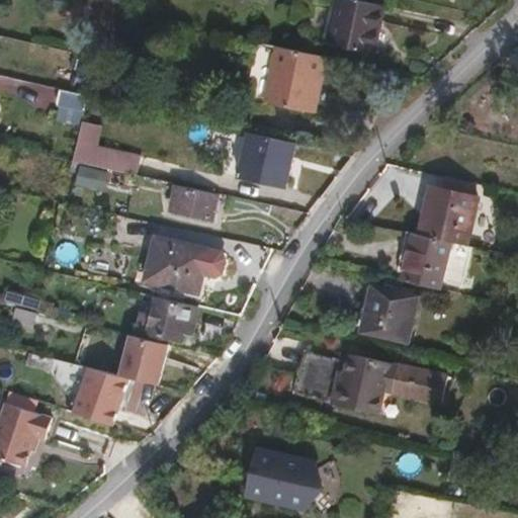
[(370,63),(381,15),(335,4),(324,52),(370,63)]
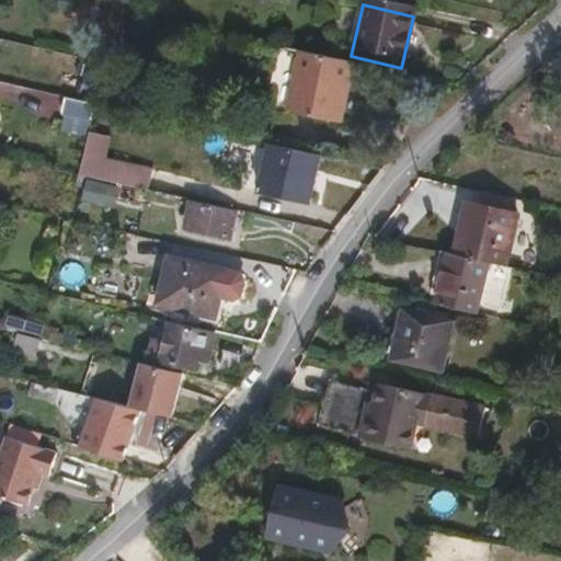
[(270,116),(333,130),(340,104),(338,104),(345,69),(275,54),(266,93),(272,103),(270,116)]
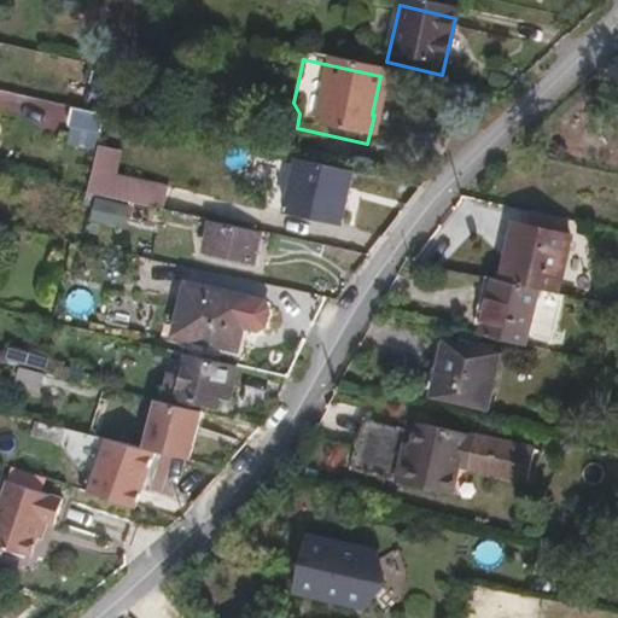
[(100,127),(104,111),(71,104),(68,120),(100,127)]
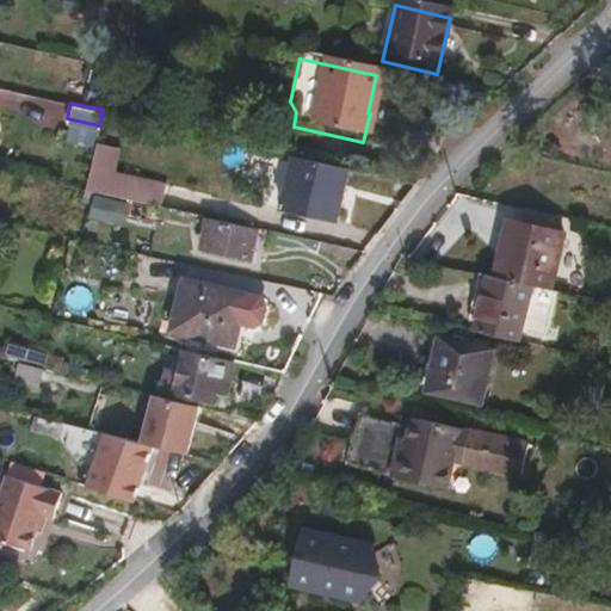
[(97,140),(88,190),(165,203),(168,179),(118,171),(123,144),(97,140)]
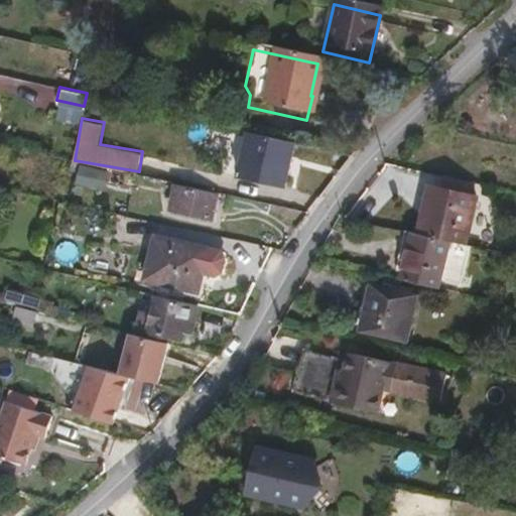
[(285,184),(295,141),(249,130),(243,157),(262,162),(258,177),(285,184)]
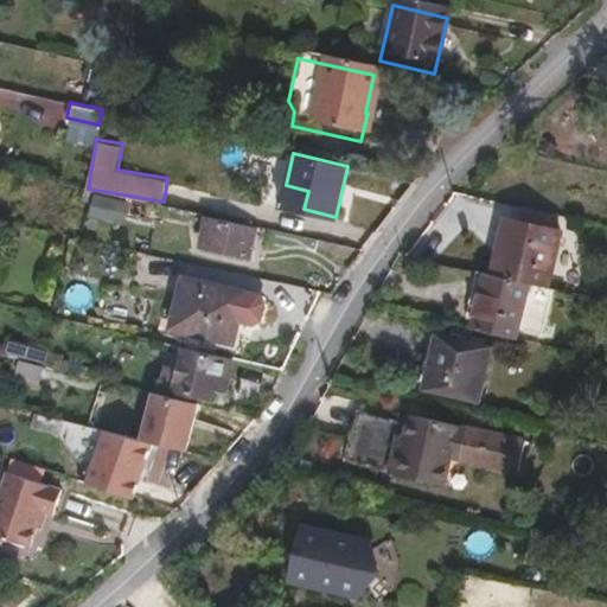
[(286,185),(281,204),(304,209),(308,191),(286,185)]
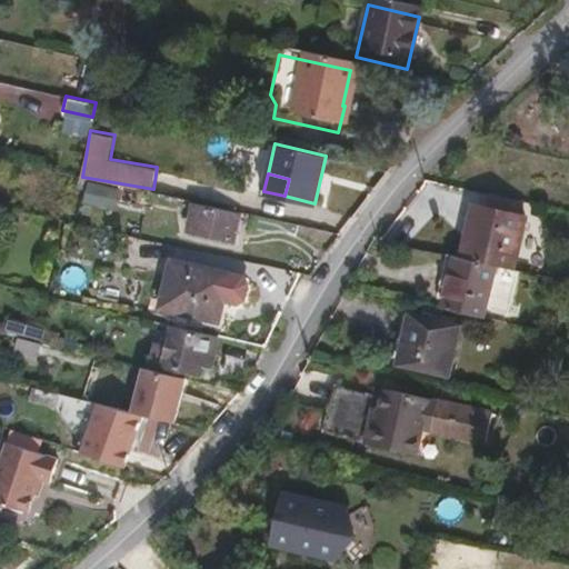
[(108,202),(109,181),(88,180),(87,201),(108,202)]
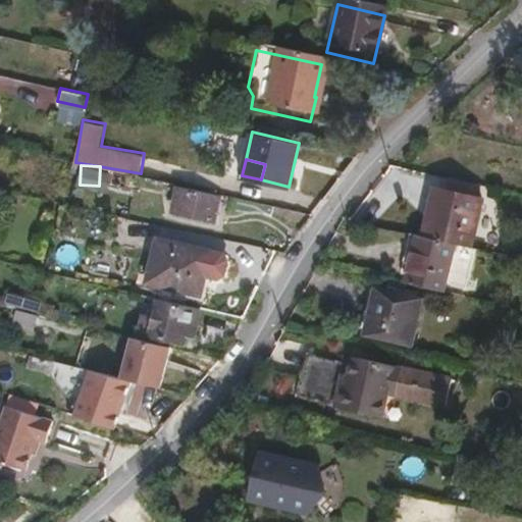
[(215,219),(221,194),(181,186),(175,210),(215,219)]
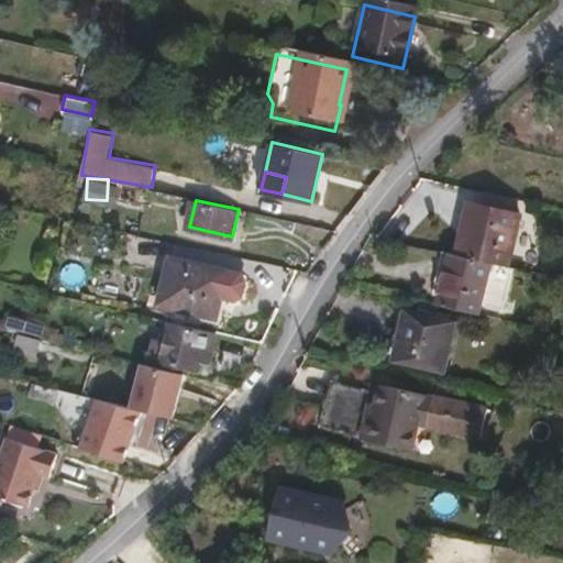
[(464,235),(462,235),(456,255),(492,263),(507,267),(521,213),(474,201),(464,235)]
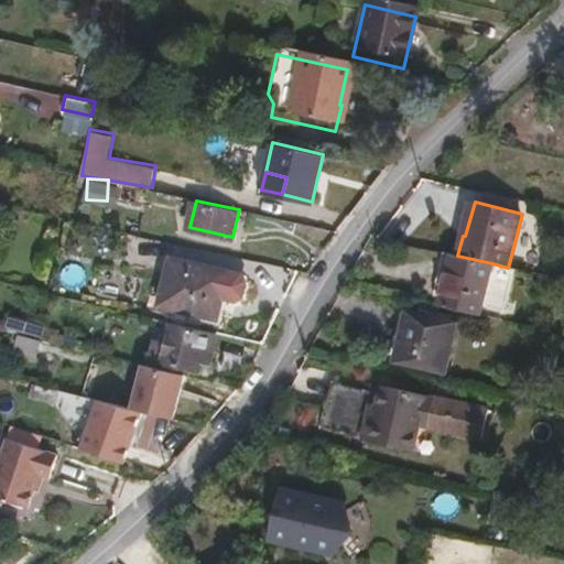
[(427,302),(478,315),(492,263),(457,256),(441,251),(427,302)]
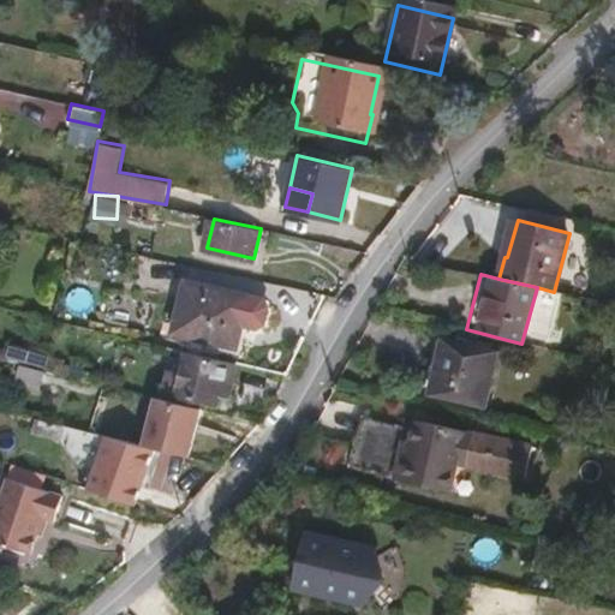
[(263,296),(186,278),(174,329),(237,344),(243,320),(257,322),(263,318),(268,303),(263,296)]
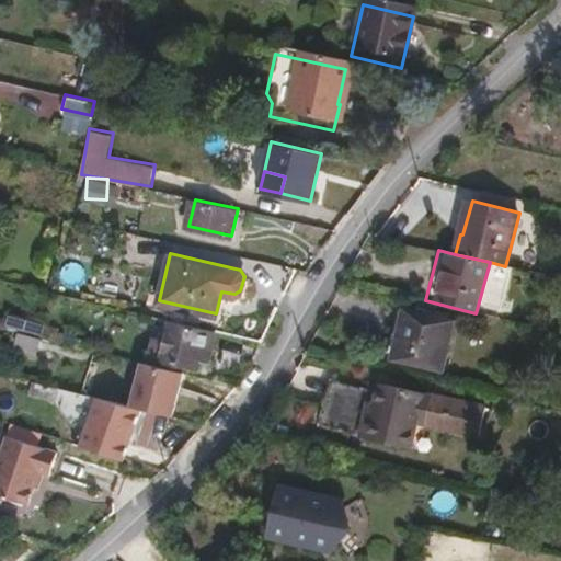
[(549,302),(554,285),(542,282),(538,299),(549,302)]
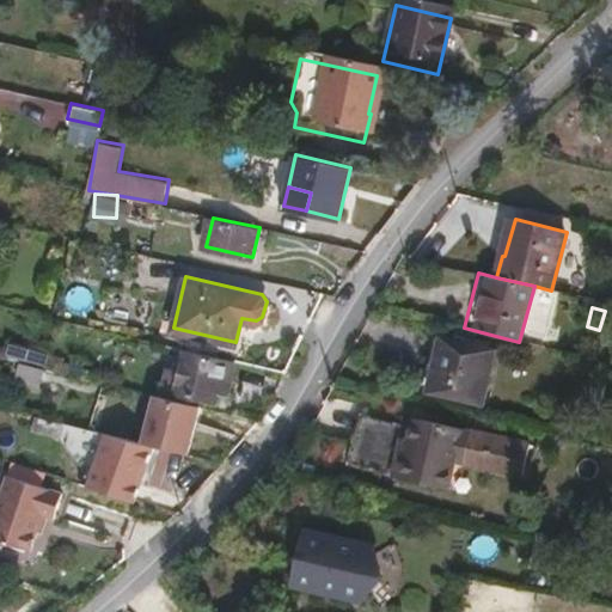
[(448,340),(438,337),(426,391),(434,393),(448,340)]
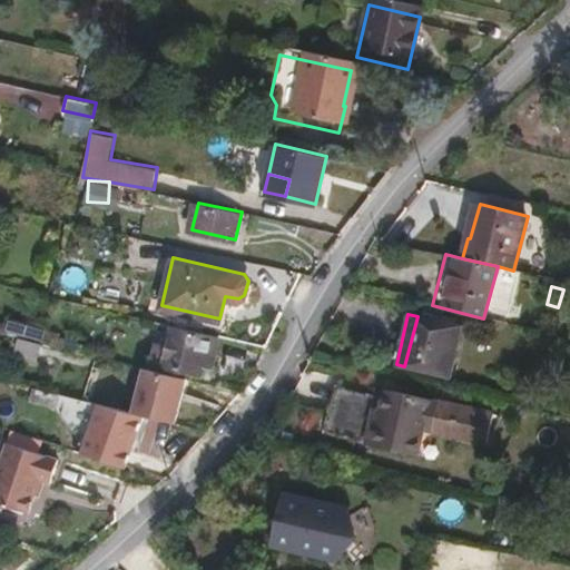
[(458,326),(418,316),(404,366),(446,375),(458,326)]
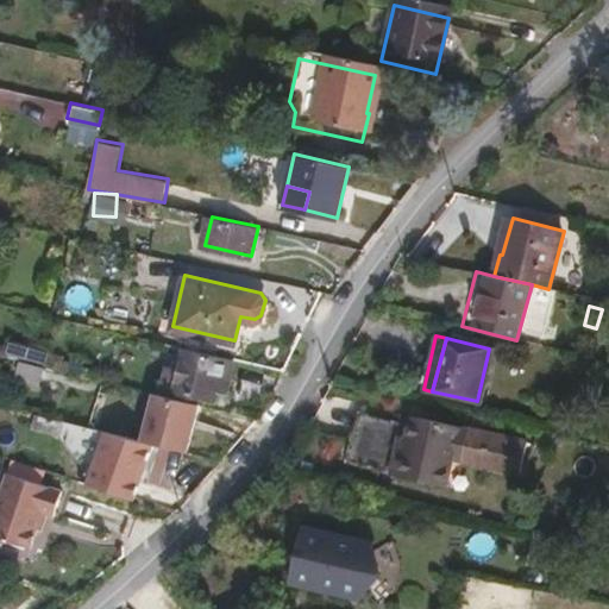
[(226,389),(236,358),(187,346),(175,388),(214,399),(217,388),(226,389)]
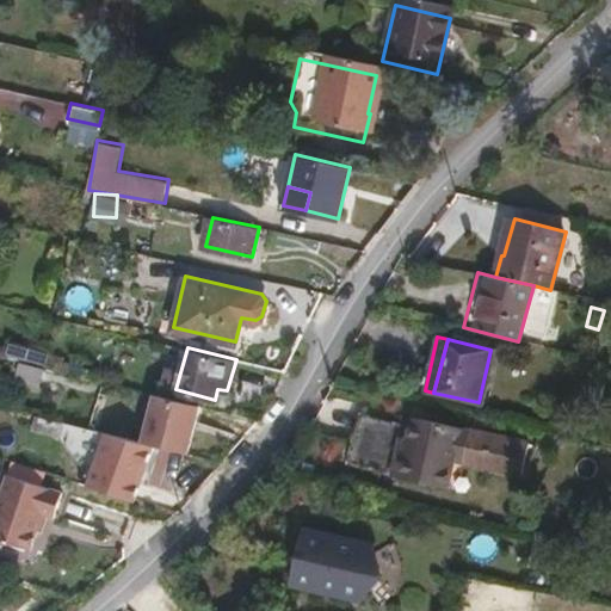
[(36,381),(39,364),(17,358),(12,375),(36,381)]
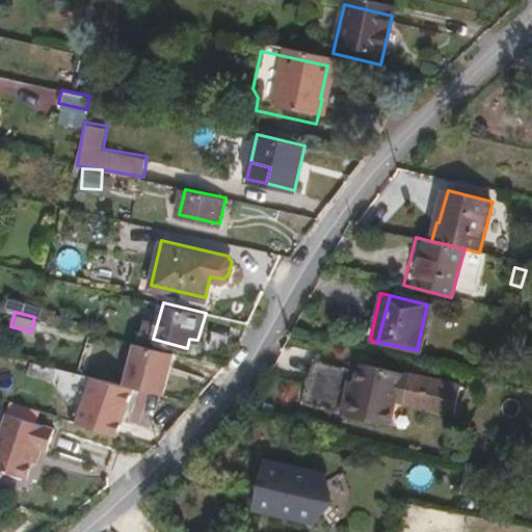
[(131,344),(121,384),(161,395),(171,354),(131,344)]
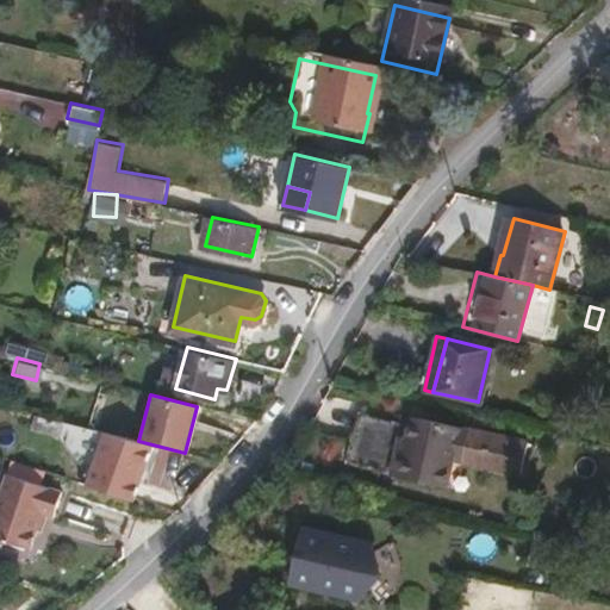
[(394,473),(406,424),(359,414),(347,464),(394,473)]
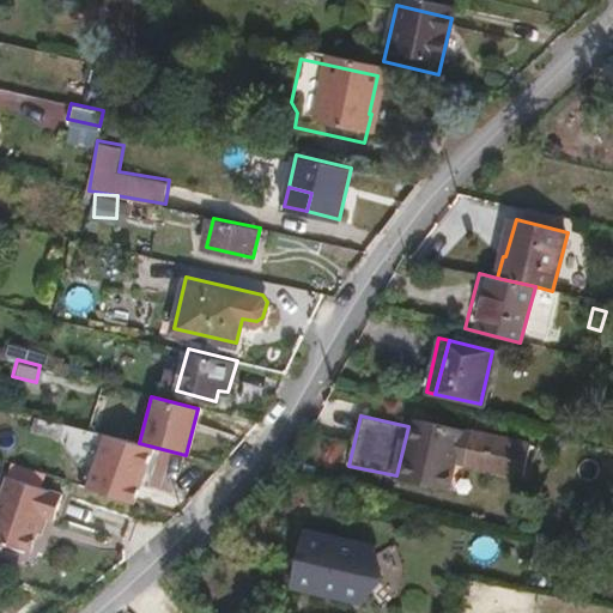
[(521,480),(529,444),(412,418),(399,479),(447,490),(453,465),(521,480)]
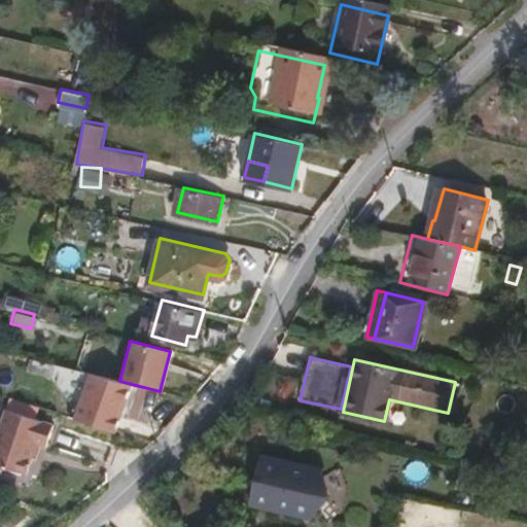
[(117,431),(129,393),(96,383),(83,420),(117,431)]
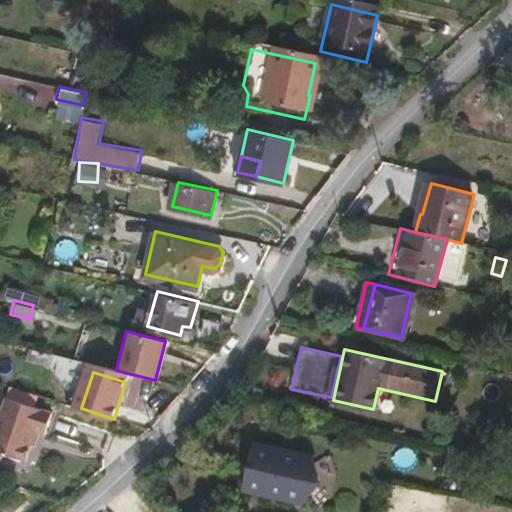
[(45,432),(52,411),(6,396),(0,415),(0,451),(27,460),(37,430),(45,432)]
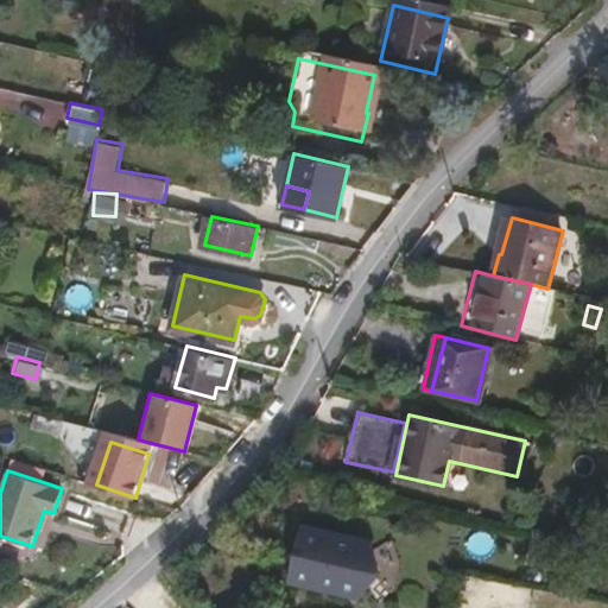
[(352,596),(362,552),(304,539),(303,543),(293,584),(352,596)]
